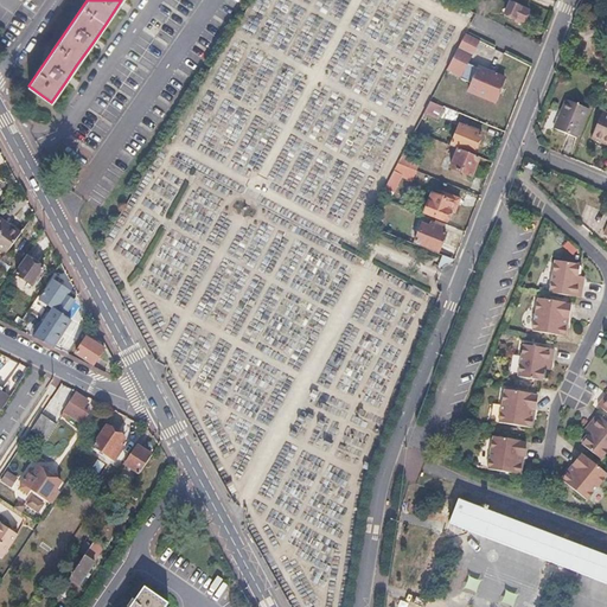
[(529,10),(510,1),(505,12),(523,21),(525,16),(529,10)]
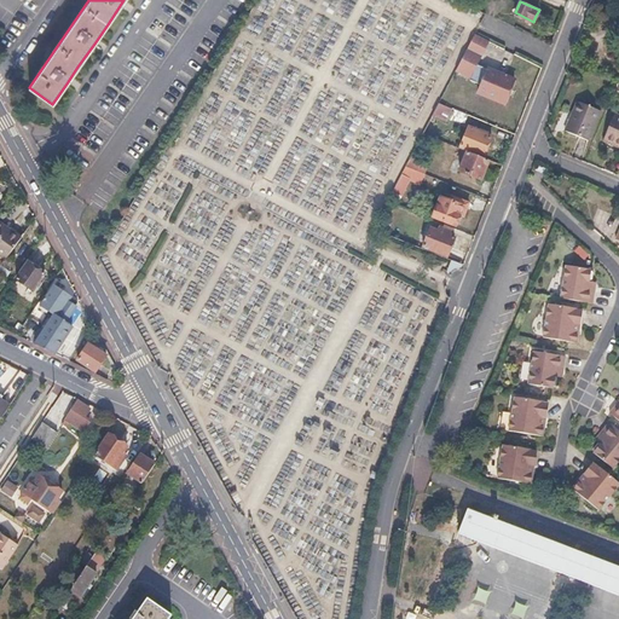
[(487,41),(474,35),(455,71),(468,77),(487,41)]
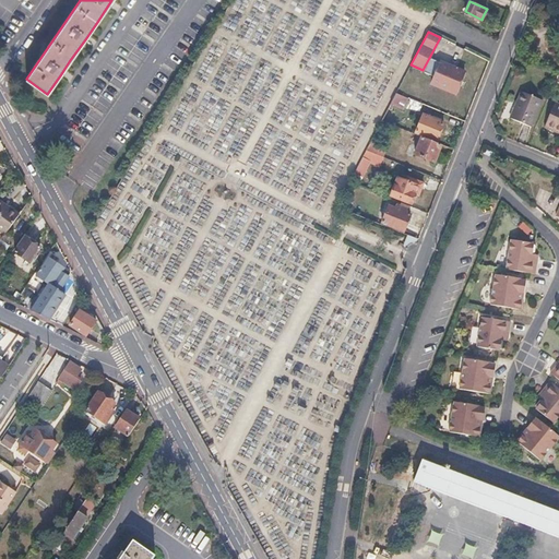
[(464,71),(431,58),(426,73),(433,76),(430,83),(455,93),(460,82),(464,71)]
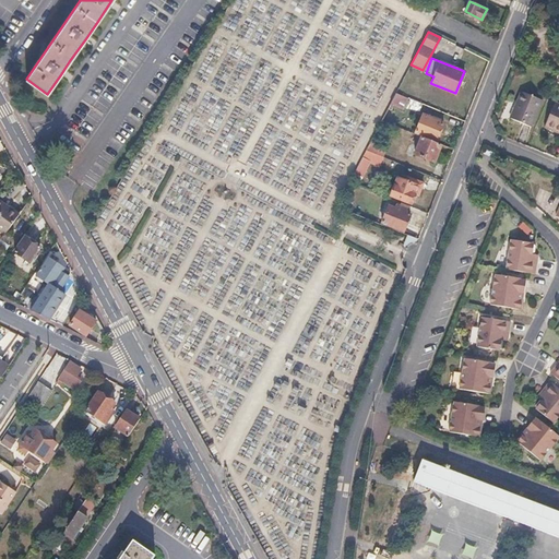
[(542,100),(521,92),(516,103),(519,103),(518,105),(516,107),(514,107),(510,118),(531,127),(542,100)]
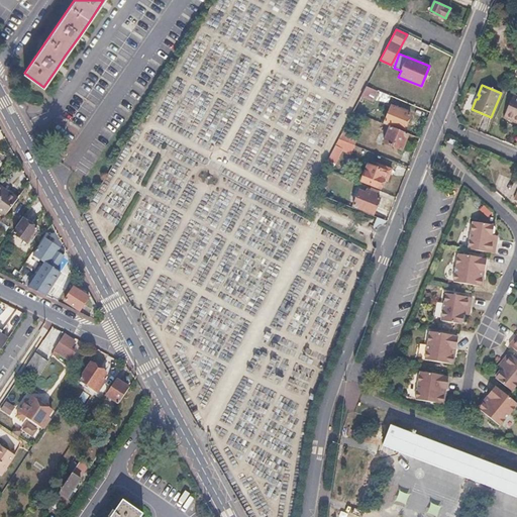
[(377,91),(366,86),(360,96),(373,101),(377,91)]
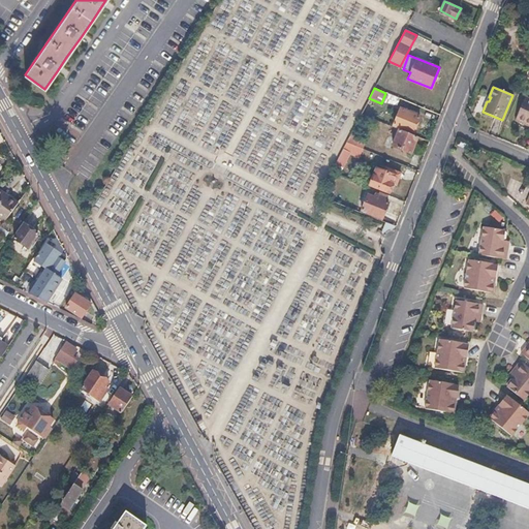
[(528,99),(525,98),(516,120),(528,125),(528,99)]
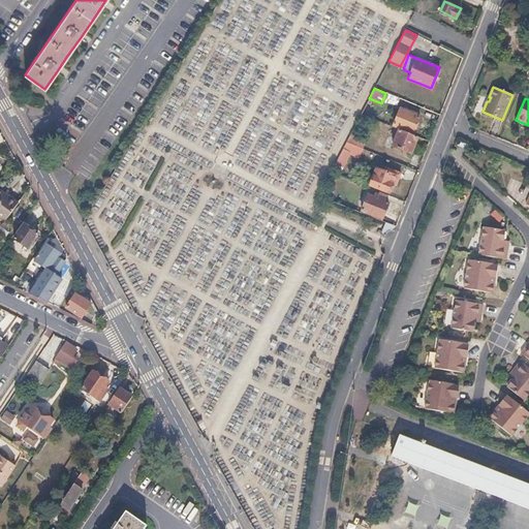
[(418,117),(400,110),(394,126),(412,132),(415,125),(418,117)]
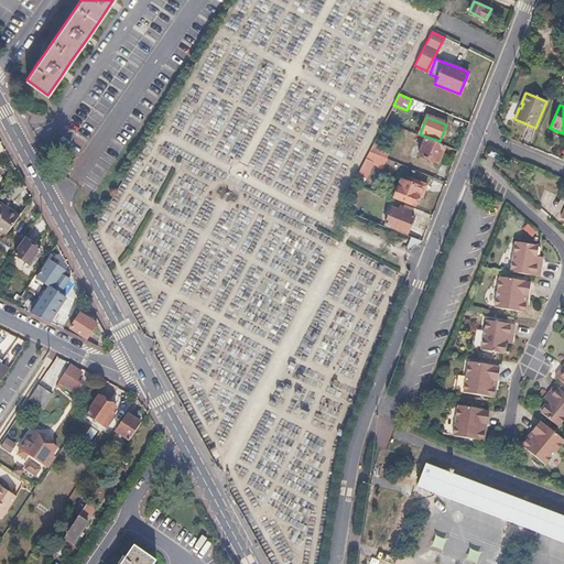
[(446,147),(426,140),(420,156),(440,164),(443,155),(446,147)]
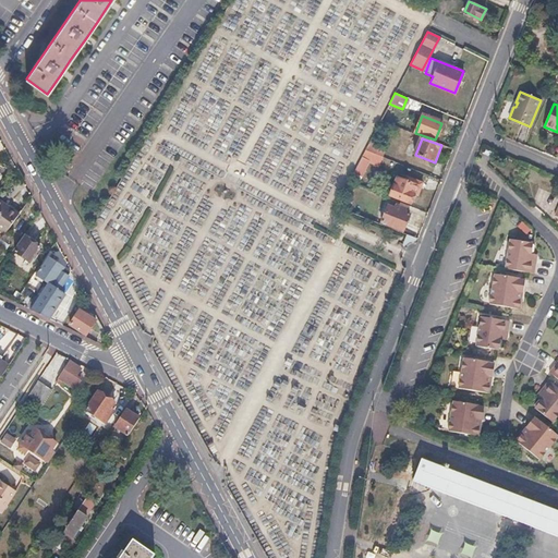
[(384,148),(368,142),(363,150),(380,157),(384,148)]
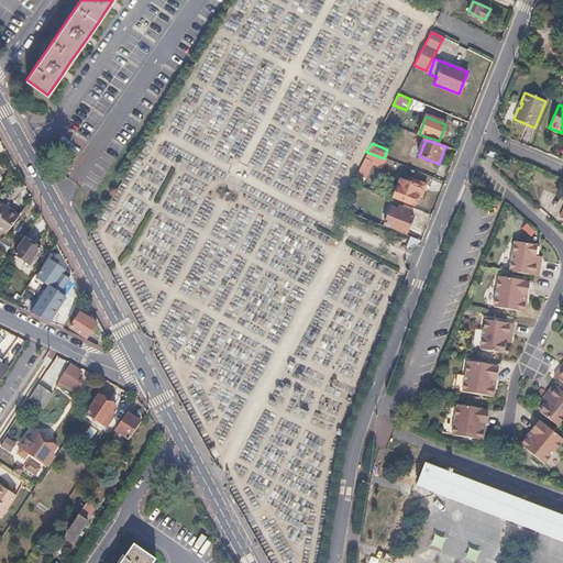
[(506,157),(497,154),(495,159),(504,164),(506,157)]
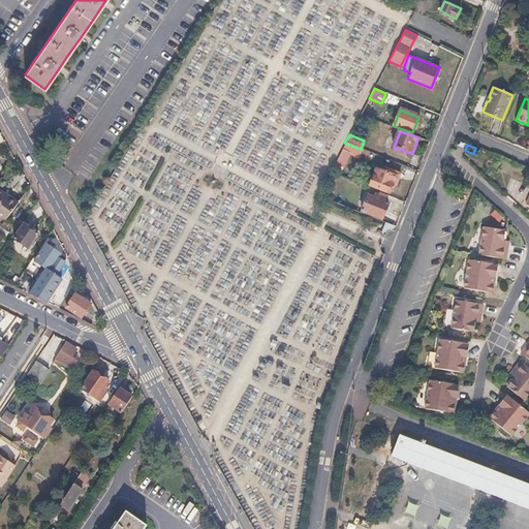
[(383,170),(376,167),(369,185),(390,192),(393,184),(396,186),(399,179),(401,173),(385,166),(383,170)]
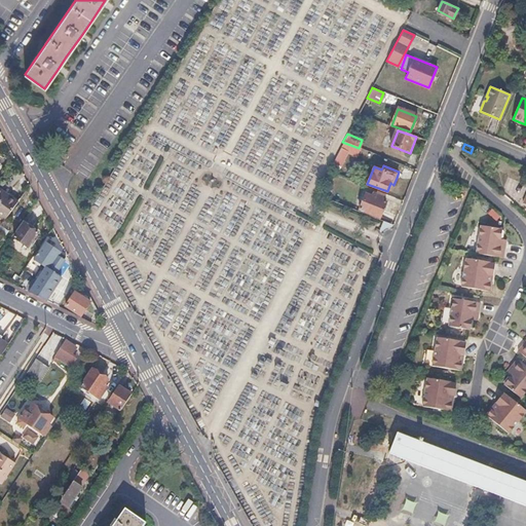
[(7,186),(1,181),(0,182),(0,207),(8,214),(24,193),(9,183),(7,186)]
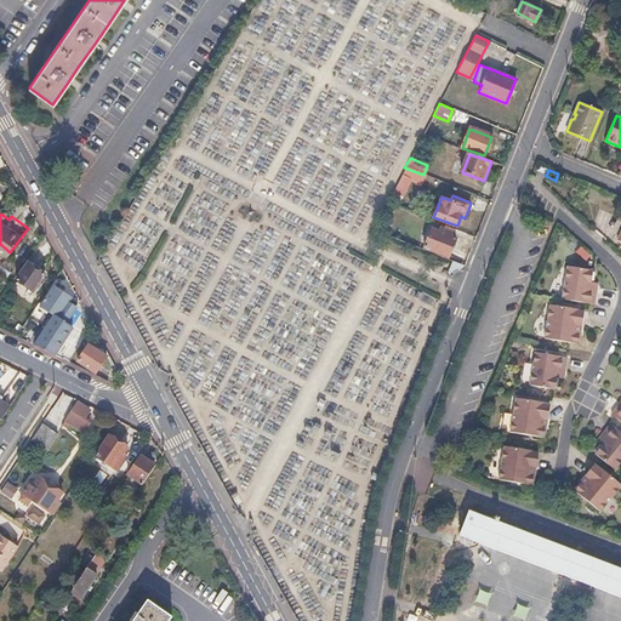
[(454,232),(440,227),(438,232),(431,228),(425,246),(449,256),(453,248),(456,238),(451,237),(454,232)]
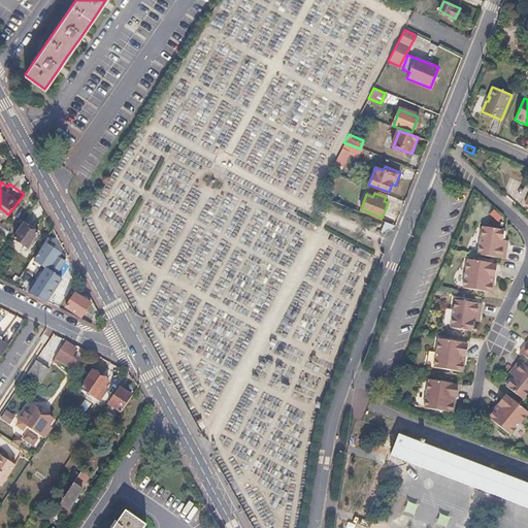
[(395,226),(386,222),(383,229),(392,233),(395,226)]
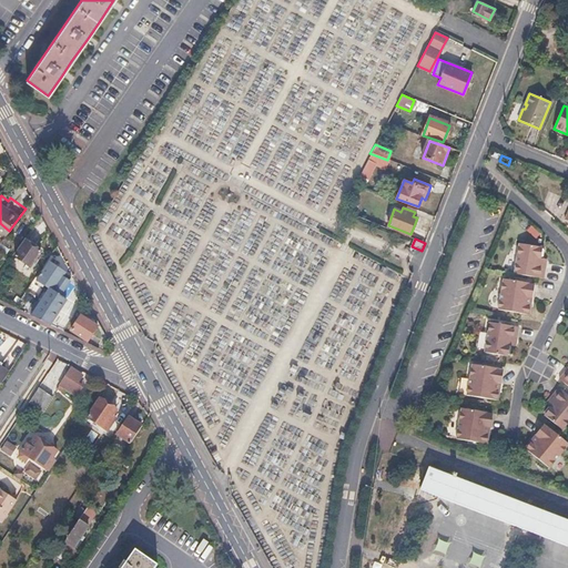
[(41,250),(27,240),(16,256),(30,266),(41,250)]
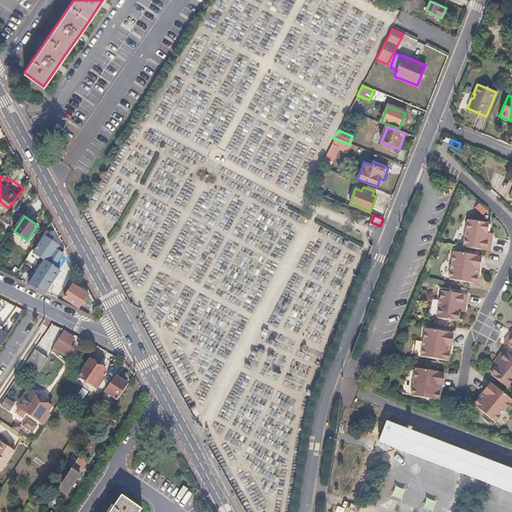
[(487,222),(469,219),(463,246),(490,251),(493,234),(489,233),(489,229),(490,225),(487,222)]
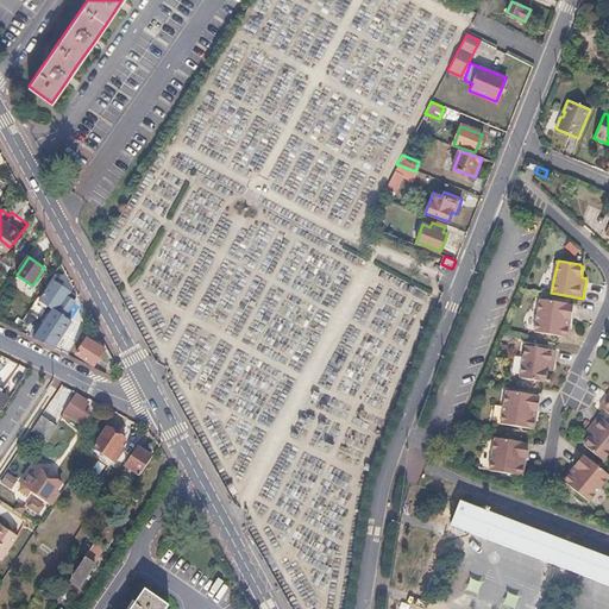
[(76,296),(52,282),(41,302),(46,307),(49,305),(55,308),(36,338),(45,344),(76,296)]
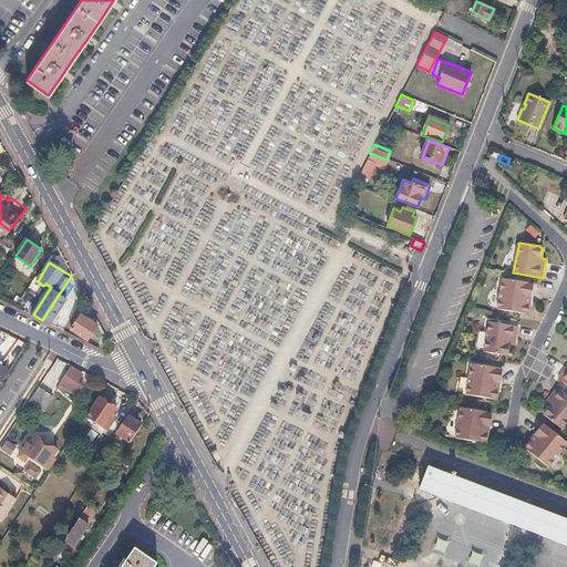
[(534,282),(502,278),(497,307),(525,312),(529,309),(532,296),(534,282)]
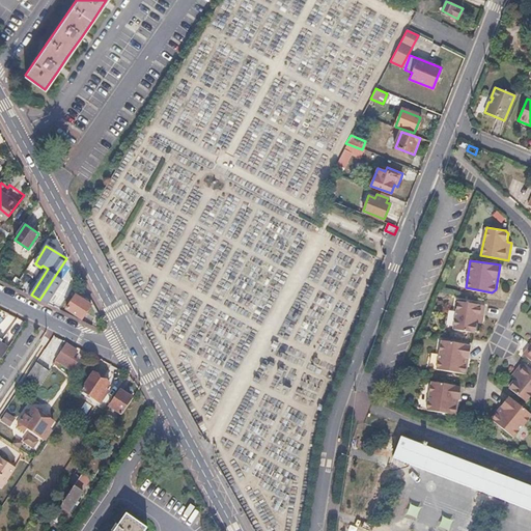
[(33,274),(27,270),(18,283),(24,287),(33,274)]
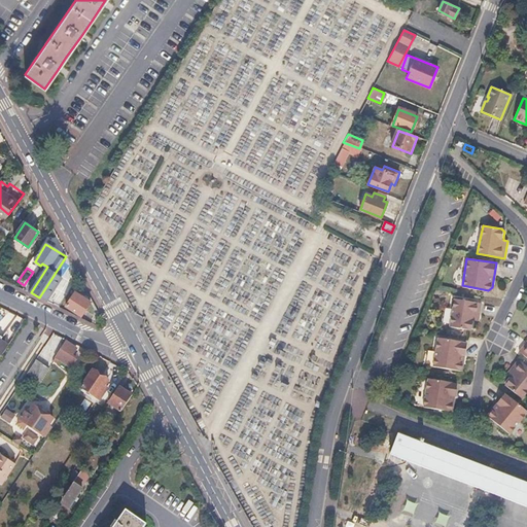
[(89,302),(74,292),(66,306),(80,315),(89,302)]
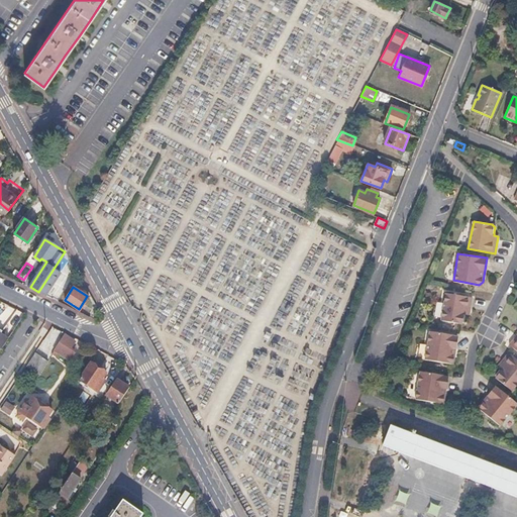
[(474,297),(447,293),(442,320),(462,323),(464,322),(466,314),(466,313),(471,314),(473,306),(474,297)]
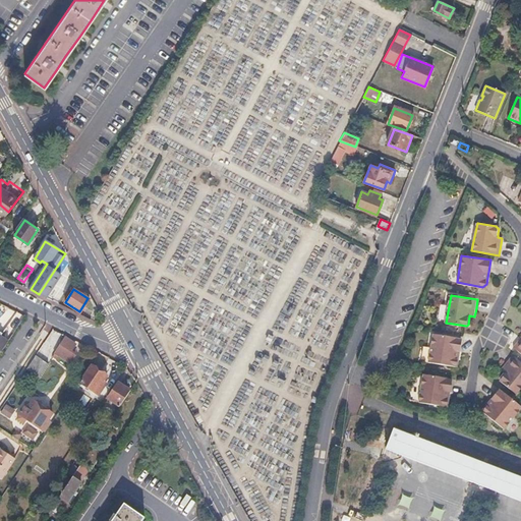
[(461,339),(432,334),(427,361),(453,365),(456,363),(459,351),(461,339)]
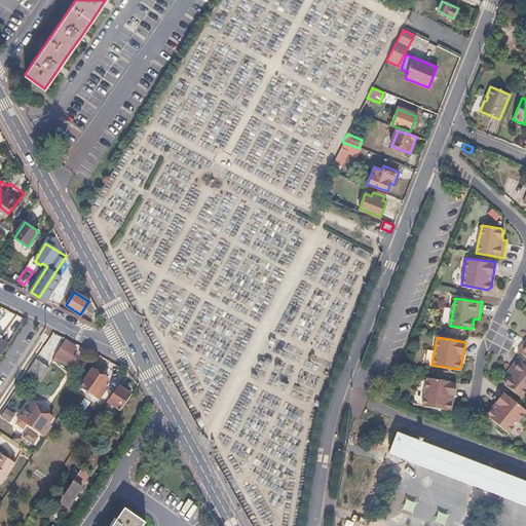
[(76,347),(66,341),(57,355),(72,366),(76,359),(71,354),(76,347)]
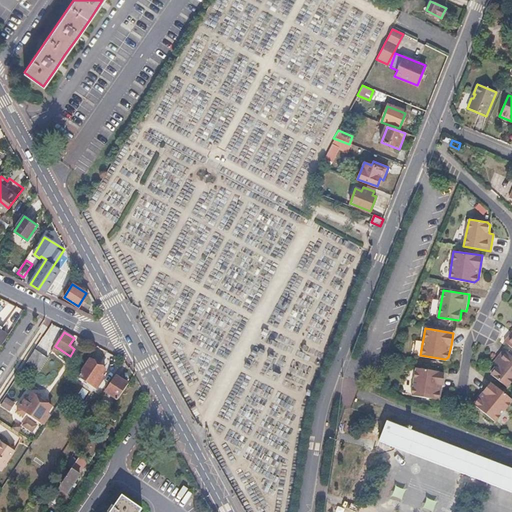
[(47,358),(33,350),(25,363),(38,371),(47,358)]
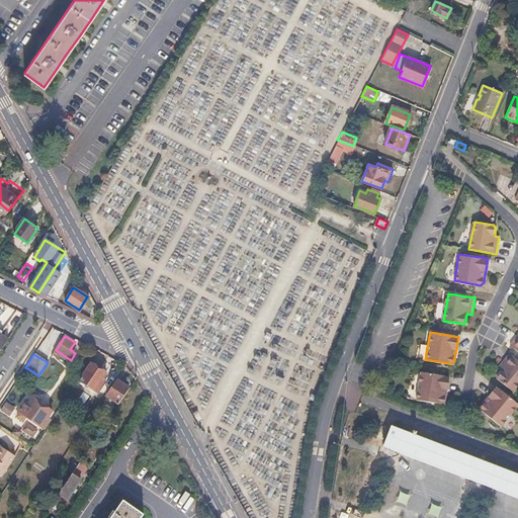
[(517,386),(517,360),(510,355),(505,361),(500,367),(505,372),(501,372),(497,376),(498,380),(513,393),(517,386)]
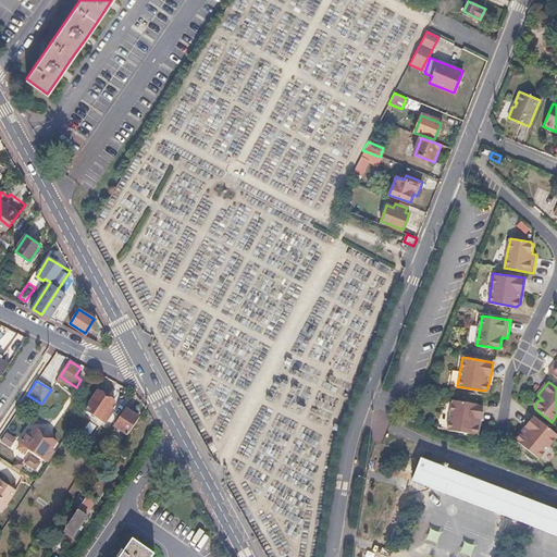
[(115,403),(99,392),(86,410),(106,423),(114,410),(111,409),(115,403)]
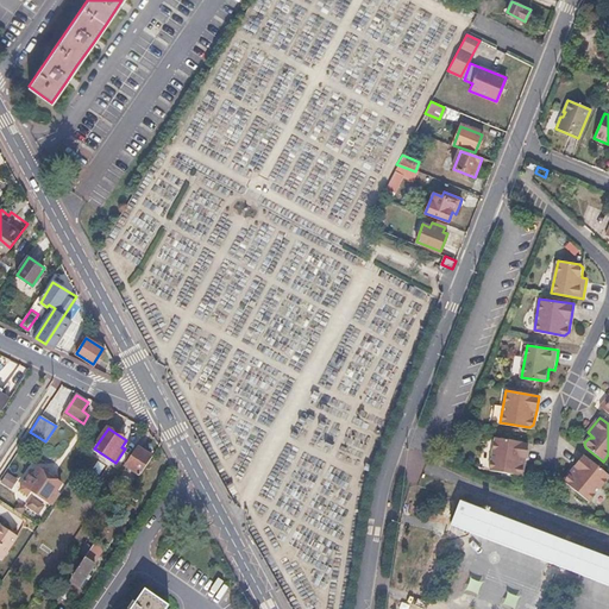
[(527,443),(494,438),(488,470),(519,475),(522,473),(525,458),(527,443)]
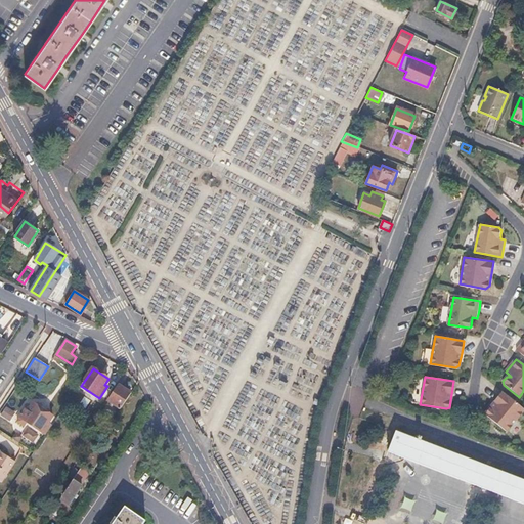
[(132,392),(121,384),(110,400),(122,408),(132,392)]
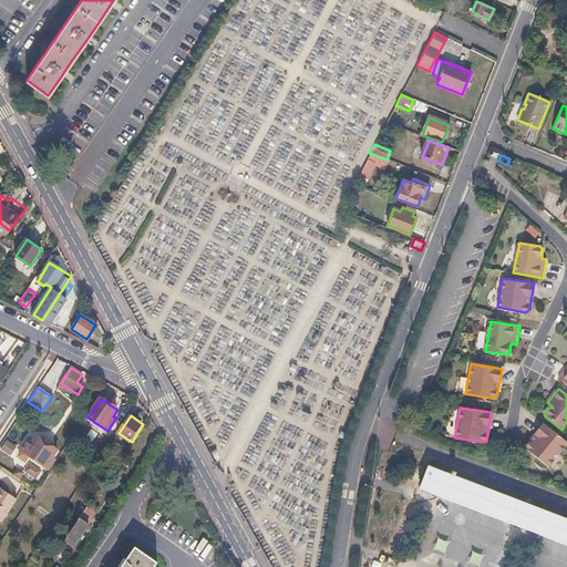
[(566,444),(566,443),(544,424),(534,435),(525,445),(526,450),(547,467),(566,444)]
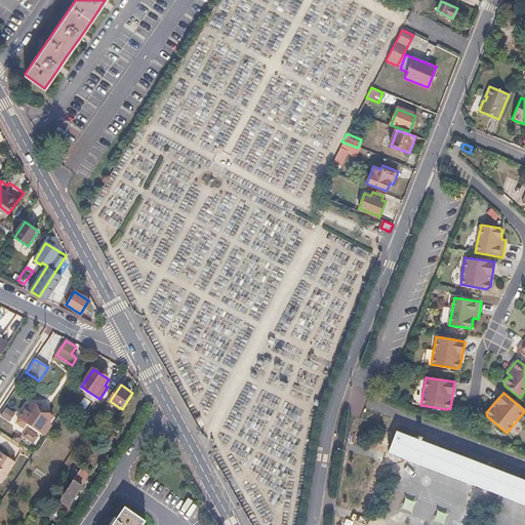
[(28,410),(25,408),(16,421),(23,426),(26,421),(44,434),(49,426),(47,425),(52,416),(33,403),(28,410)]
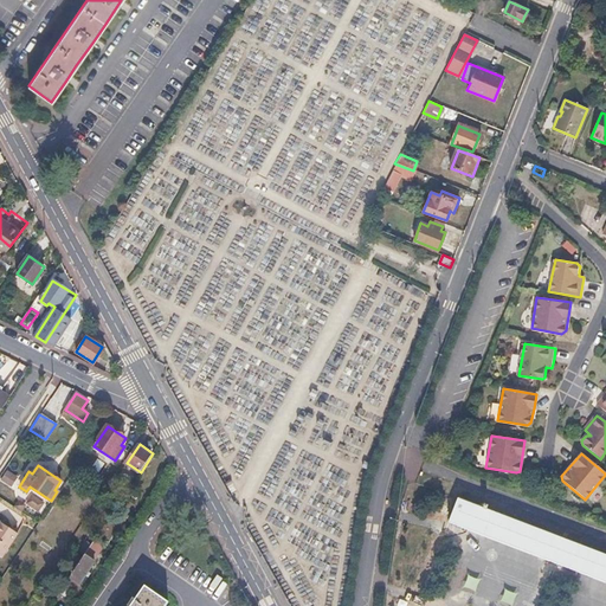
[(11,485),(18,476),(7,469),(0,478),(11,485)]
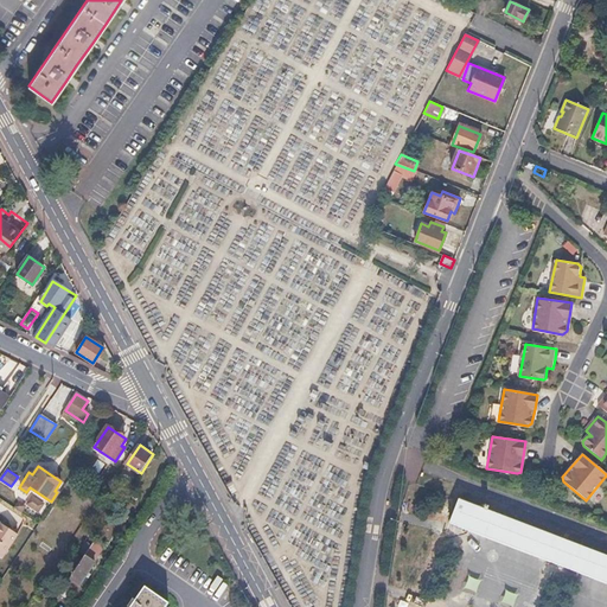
[(606,558),(459,500),(449,524),(606,585),(606,558)]
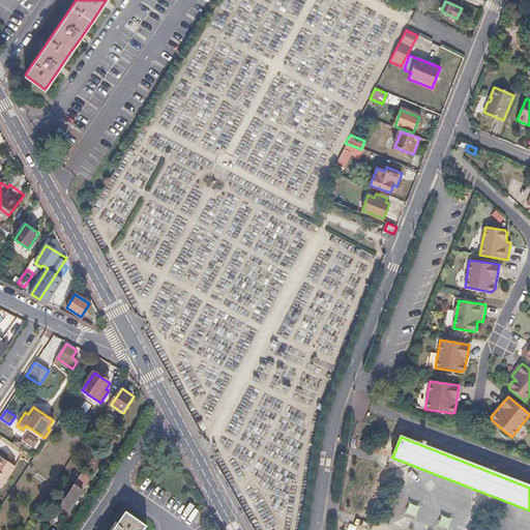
[(0,488),(0,489),(15,467),(0,458),(0,488)]
